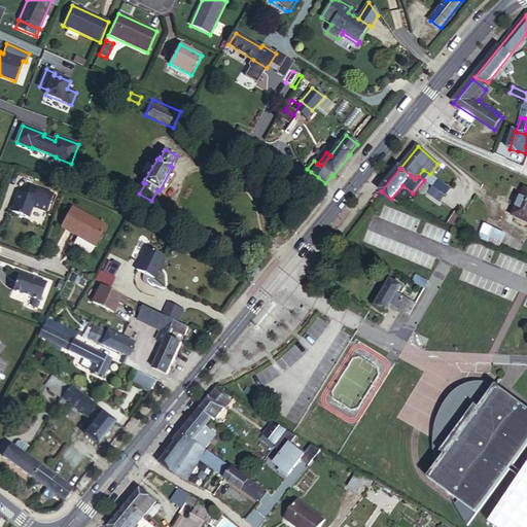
[(425,181),(430,174),(423,170),(418,176),(424,180),(425,181)]
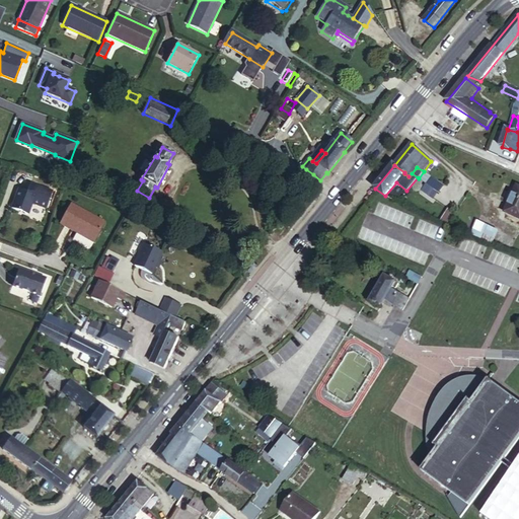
[(431,176),(424,171),(419,178),(427,182),(431,176)]
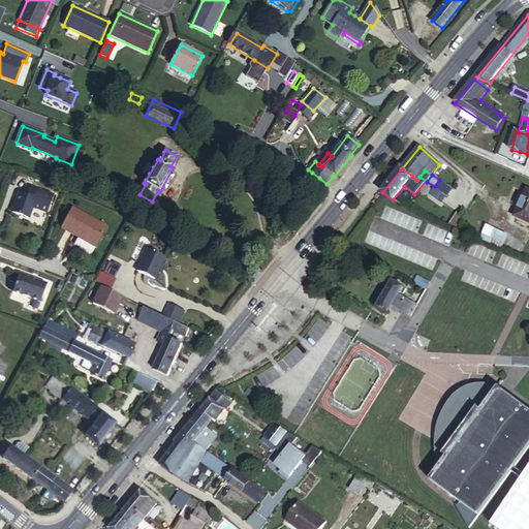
[(111,184),(103,179),(97,189),(98,194),(101,195),(106,193),(111,184)]
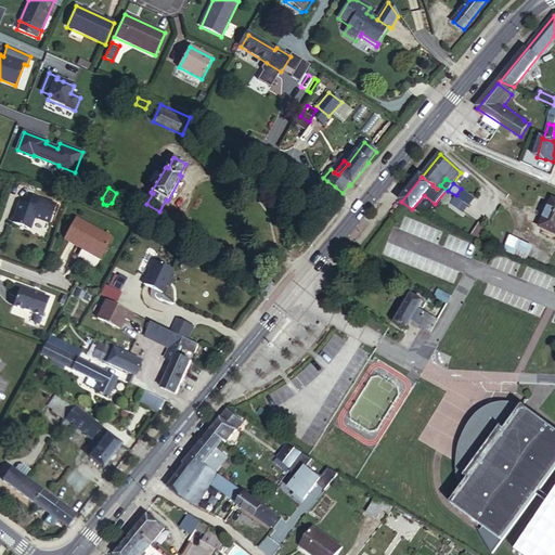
[(470,205),(475,198),(461,189),(456,195),(457,196),(469,205),(470,205)]
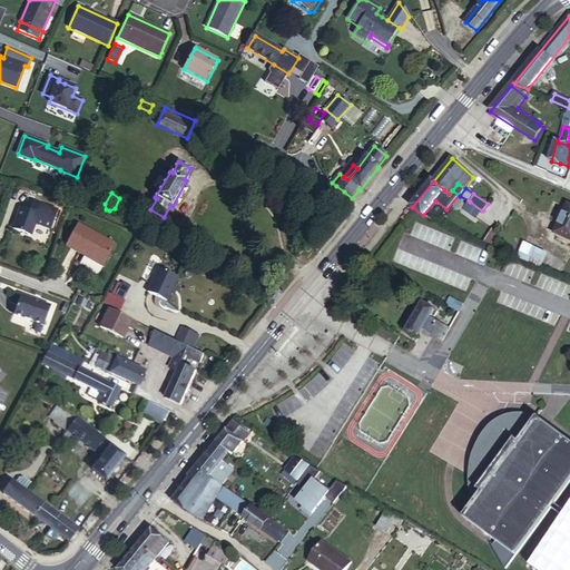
[(57,212),(32,202),(28,210),(19,207),(10,228),(29,236),(33,224),(49,231),(57,212)]
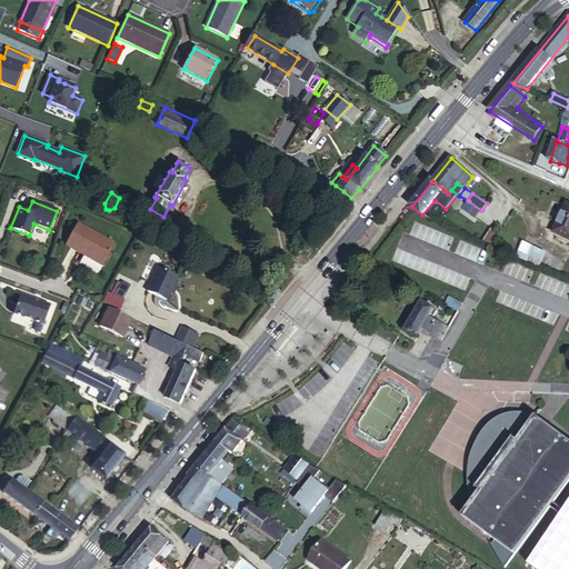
[(463,209),(476,217),(481,210),(469,201),(463,209)]
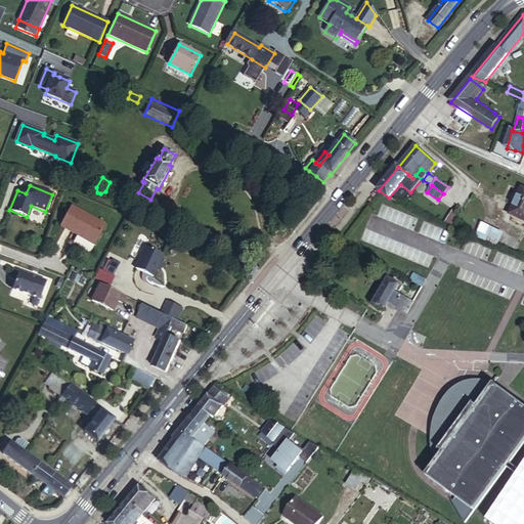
[(523,188),(511,215),(523,220),(523,188)]
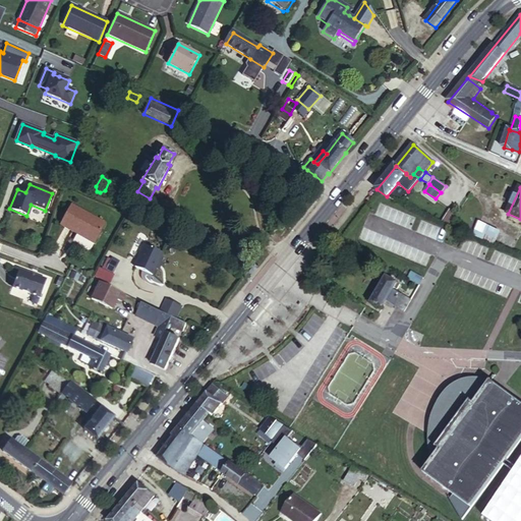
[(73,207),(62,227),(79,235),(80,232),(98,241),(107,223),(73,207)]
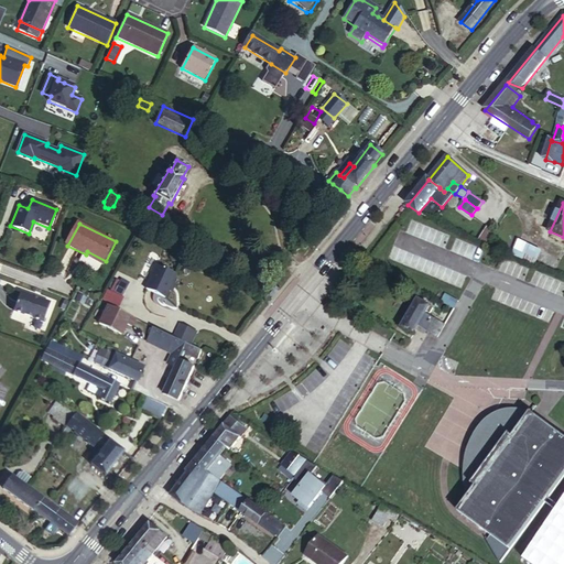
[(495,230),(488,226),(479,240),(486,243),(495,230)]
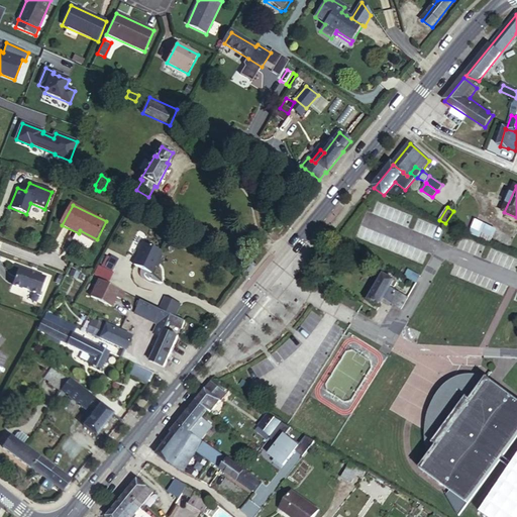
[(495,230),(477,222),(472,233),(490,241),(495,230)]
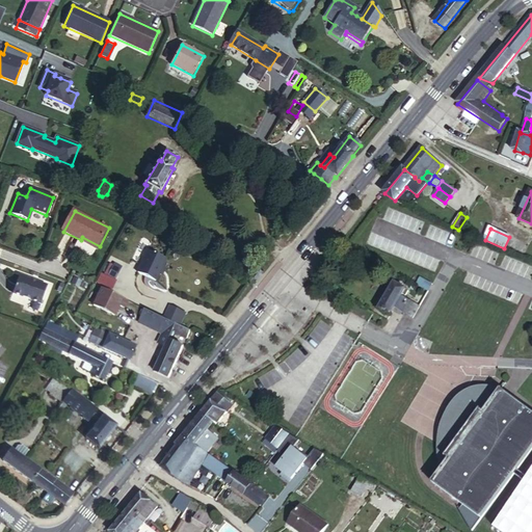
[(100,246),(82,237),(81,240),(99,249),(100,246)]
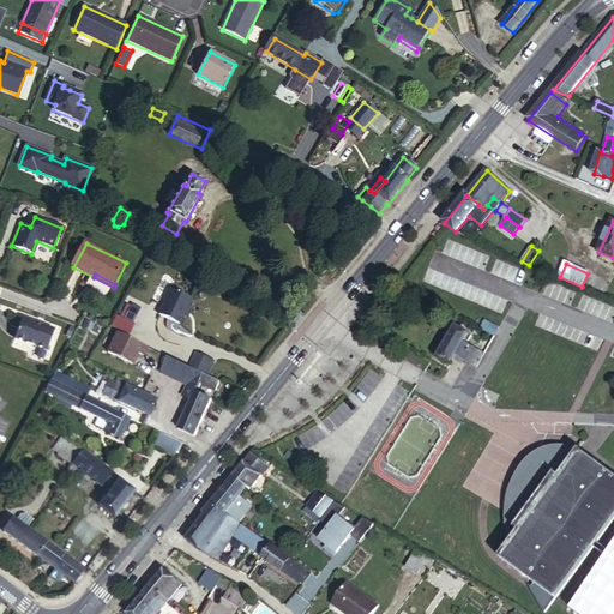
[(191,298),(170,289),(158,314),(179,324),(191,298)]
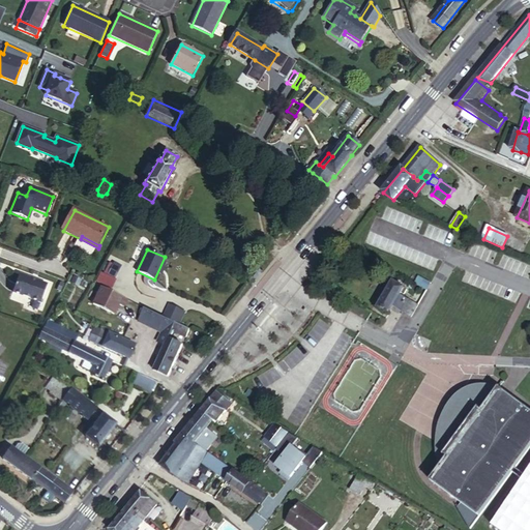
[(120,269),(113,265),(108,274),(115,278),(120,269)]
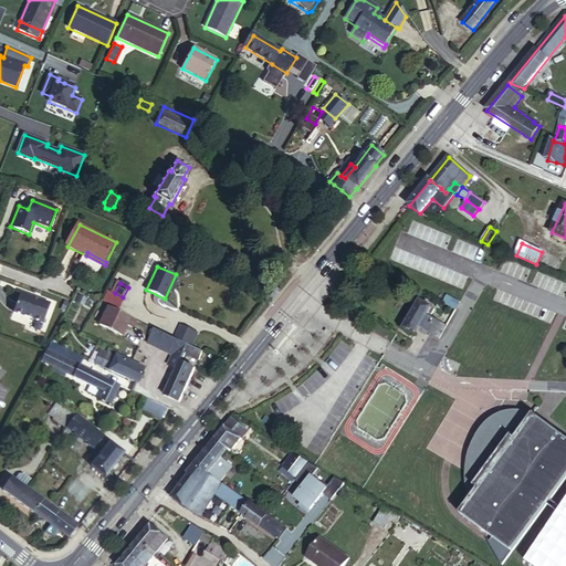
[(280,292),(278,289),(271,296),(274,299),(280,292)]
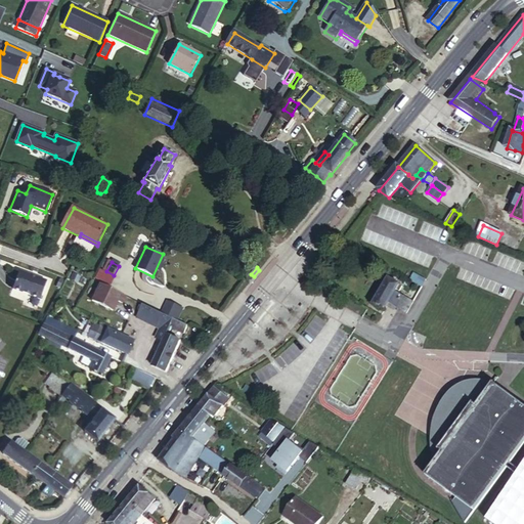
[(31,275),(18,271),(11,289),(39,300),(46,282),(35,278),(31,275)]
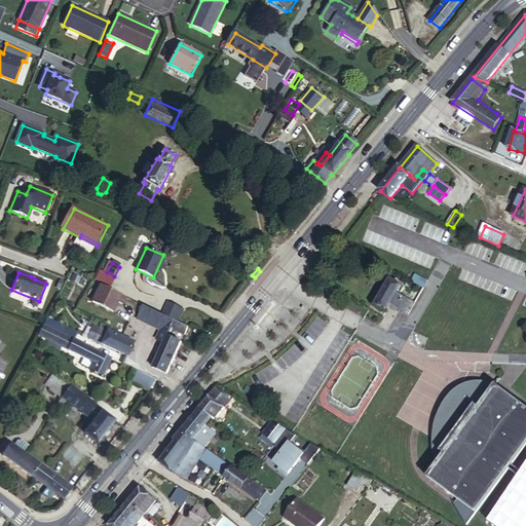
[(428,282),(416,275),(412,283),(424,289),(428,282)]
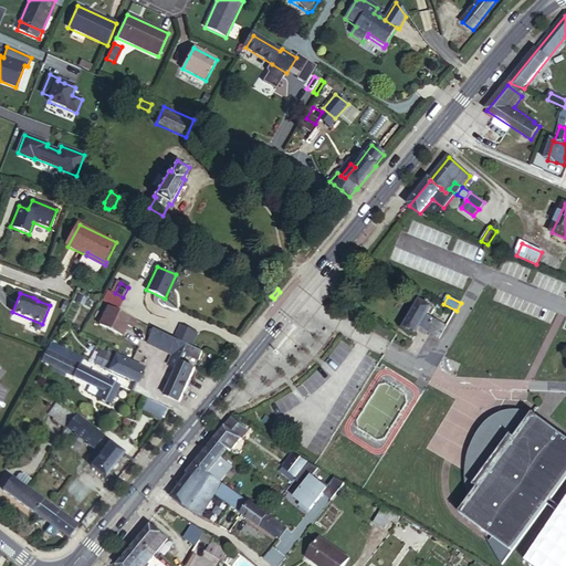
[(436,311),(420,303),(405,329),(417,336),(420,328),(440,339),(447,327),(428,316),(430,313),(433,315),(436,311)]
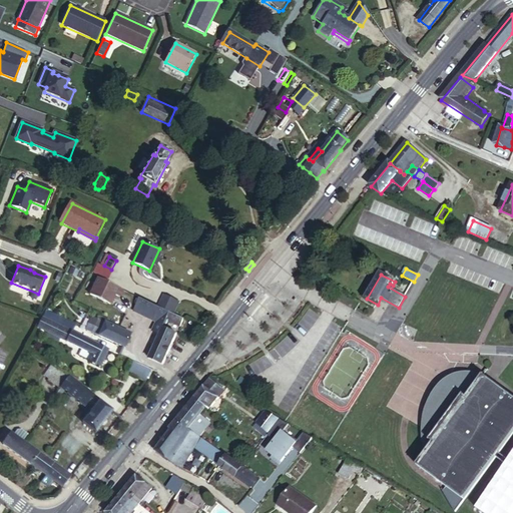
[(123,290),(98,278),(90,294),(110,305),(115,295),(120,297),(123,290)]
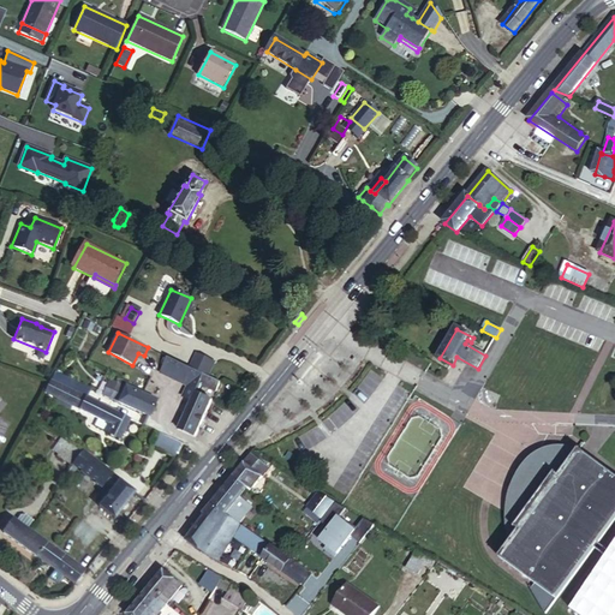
[(197,356),(191,369),(208,377),(214,364),(197,356)]
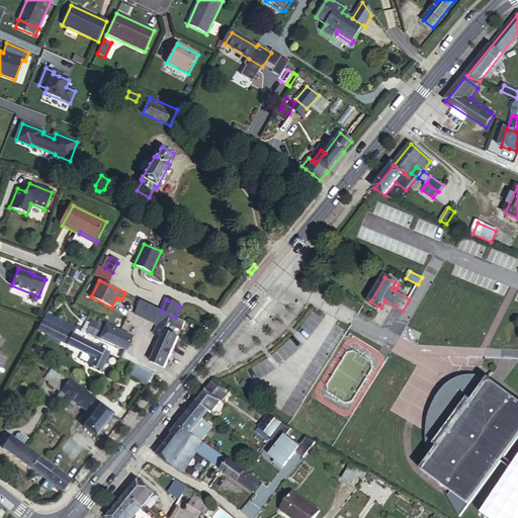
[(185,323),(143,301),(136,316),(159,327),(158,329),(154,336),(162,339),(165,332),(169,325),(181,331),(185,323)]
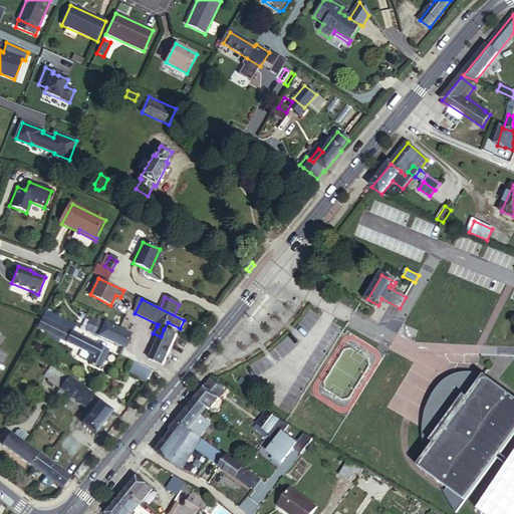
[(47,311),(43,319),(58,326),(59,327),(63,319),(47,311)]
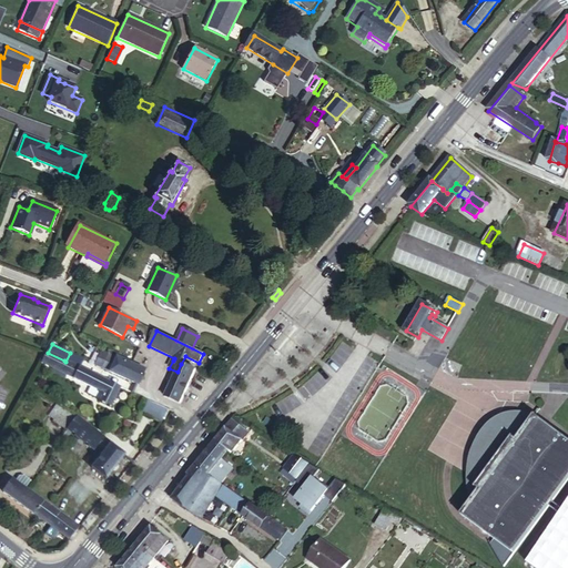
[(121,351),(120,353),(118,358),(144,371),(148,363),(121,351)]
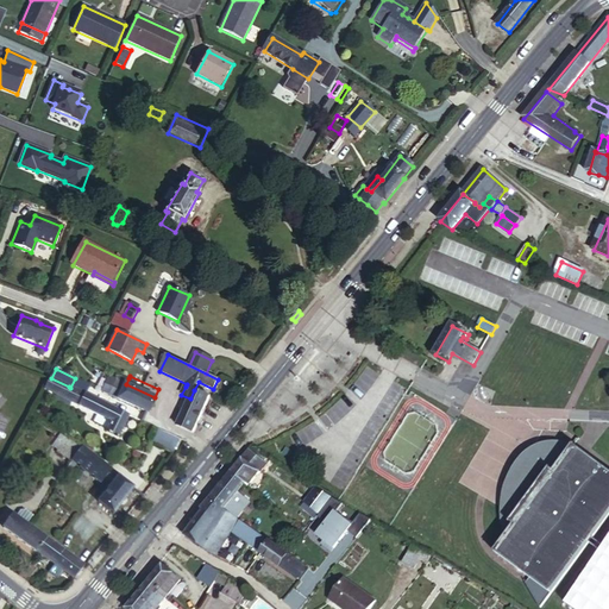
[(51,378),(45,390),(62,397),(63,399),(69,387),(51,378)]
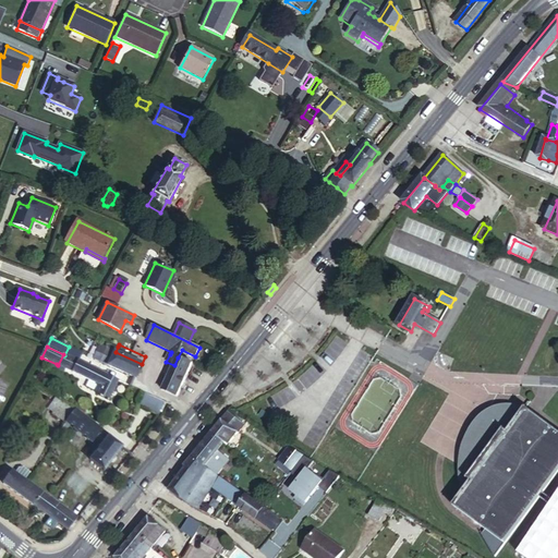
[(84,354),(69,347),(64,355),(70,358),(80,363),(84,354)]
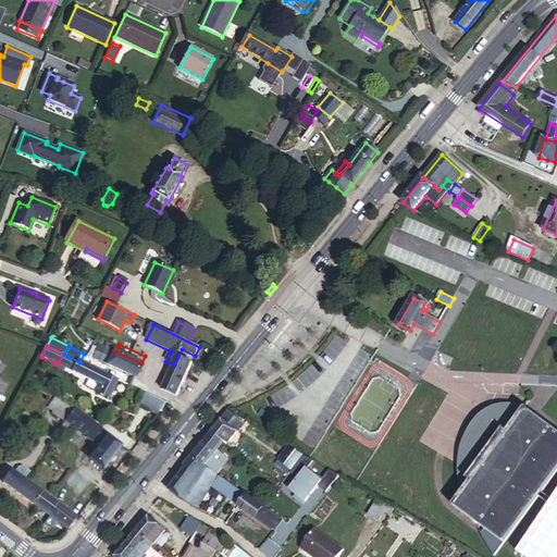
[(99,361),(107,366),(113,353),(104,348),(99,361)]
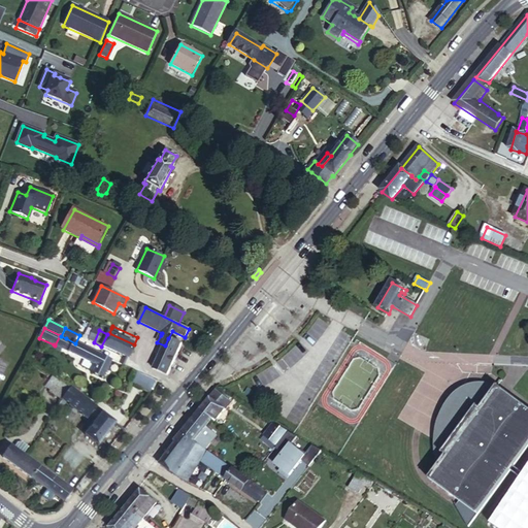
[(101,347),(129,358),(135,344),(134,344),(109,333),(107,332),(107,334),(101,347)]
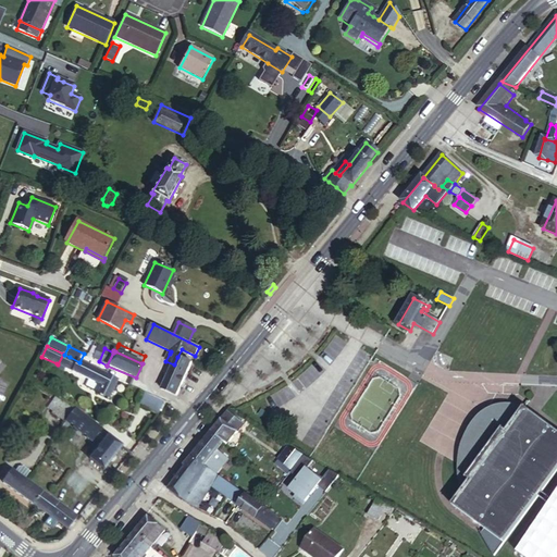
[(70,357),(64,355),(63,354),(58,364),(64,368),(70,357)]
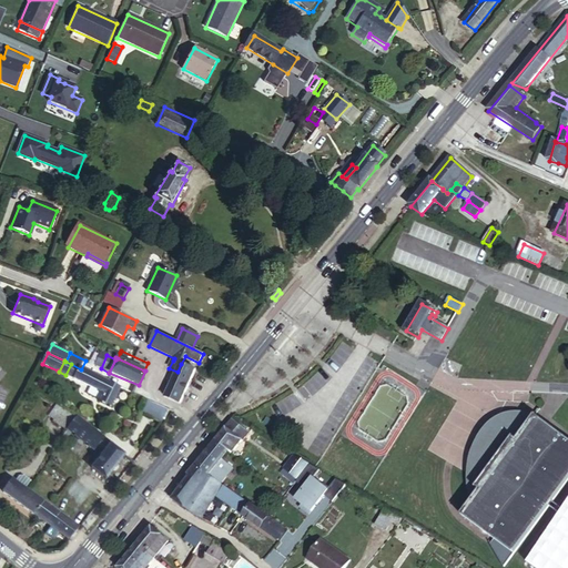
[(110,407),(120,388),(81,369),(71,364),(66,375),(90,387),(104,395),(100,402),(110,407)]
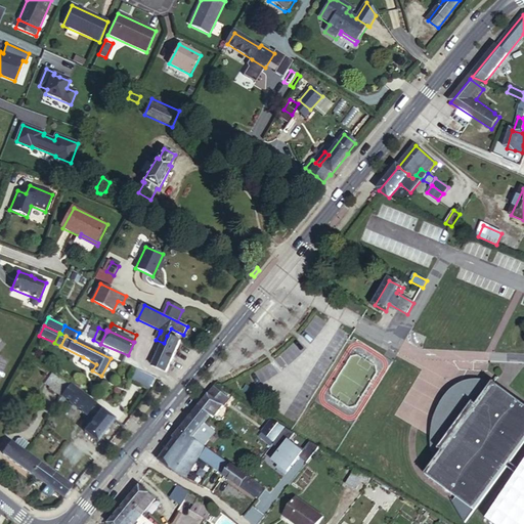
[(181,342),(167,336),(164,343),(154,366),(167,373),(181,342)]
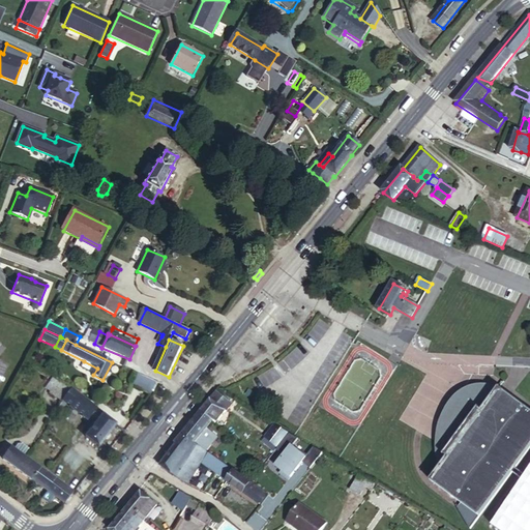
[(81,369),(93,375),(97,369),(84,361),(81,369)]
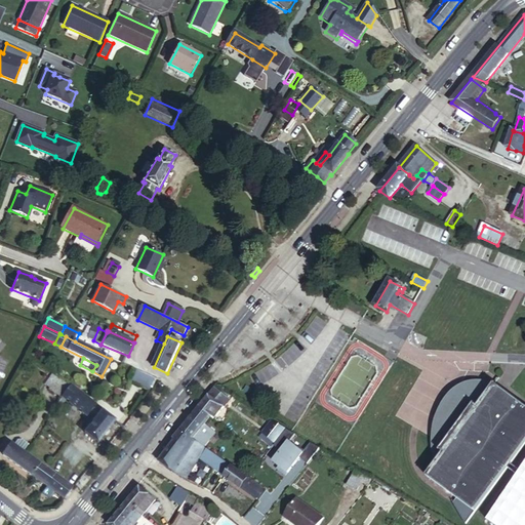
[(148,391),(154,378),(136,370),(130,384),(148,391)]
